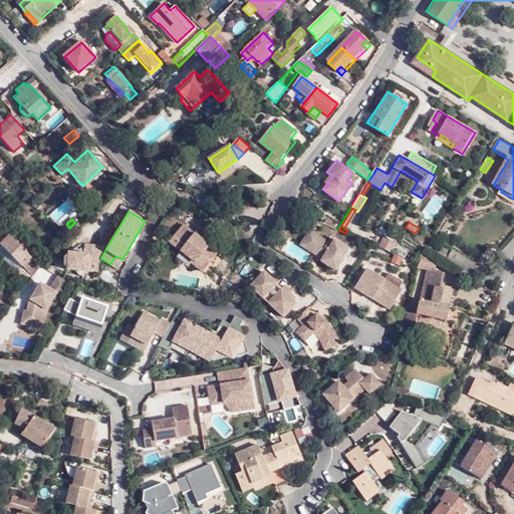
[(211,246),(183,225),(170,242),(185,254),(183,257),(203,273),(218,255),(210,248),(211,246)]
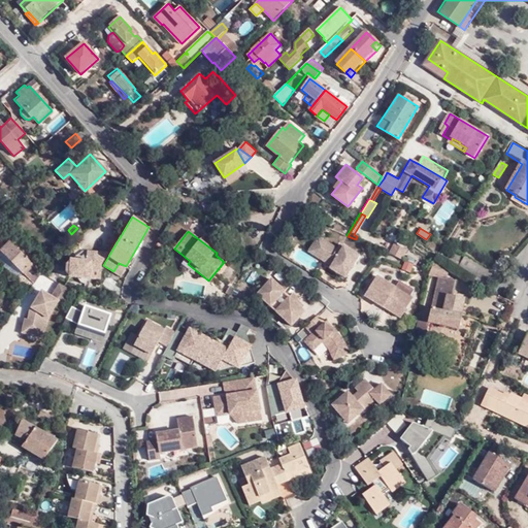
[(309,253),(332,266),(334,264),(318,254),(326,241),(319,237),(309,253)]
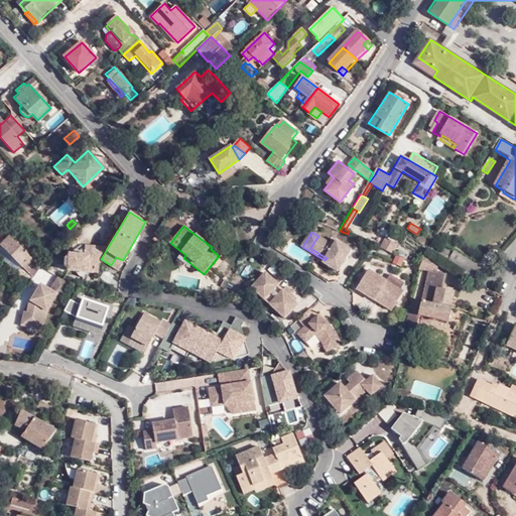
[(379,248),(392,254),(398,240),(385,234),(379,248)]
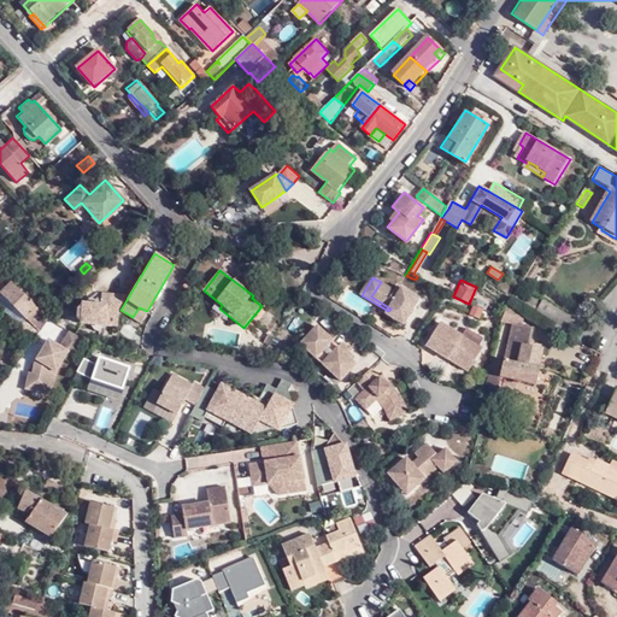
[(39,330),(48,317),(37,309),(40,307),(36,304),(35,305),(9,281),(0,289),(0,295),(12,307),(39,330)]
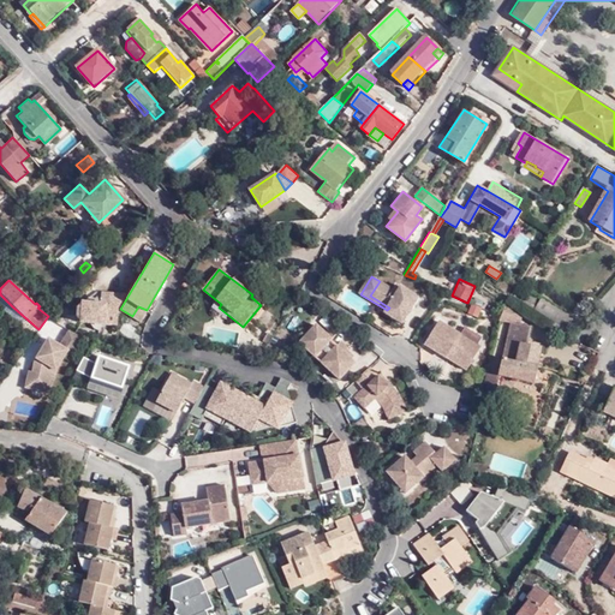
[(389,308),(387,310),(386,315),(402,324),(418,299),(396,286),(394,291),(380,281),(370,296),(389,308)]
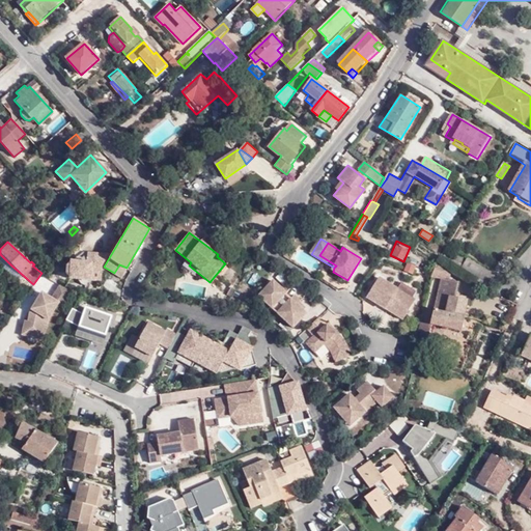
[(89,252),(88,262),(71,260),(68,277),(100,280),(102,266),(108,253),(89,252)]
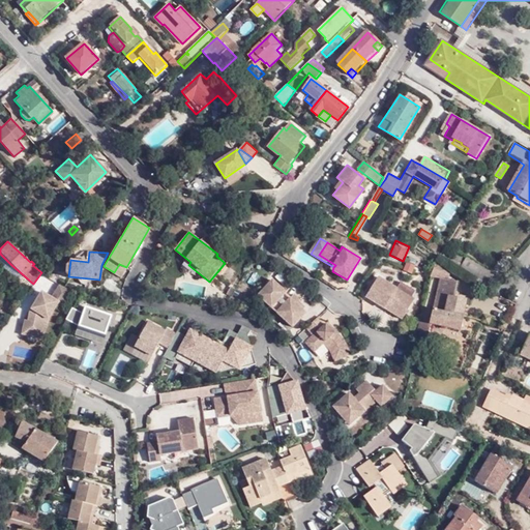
[(10,264),(0,254),(0,264),(5,270),(10,264)]
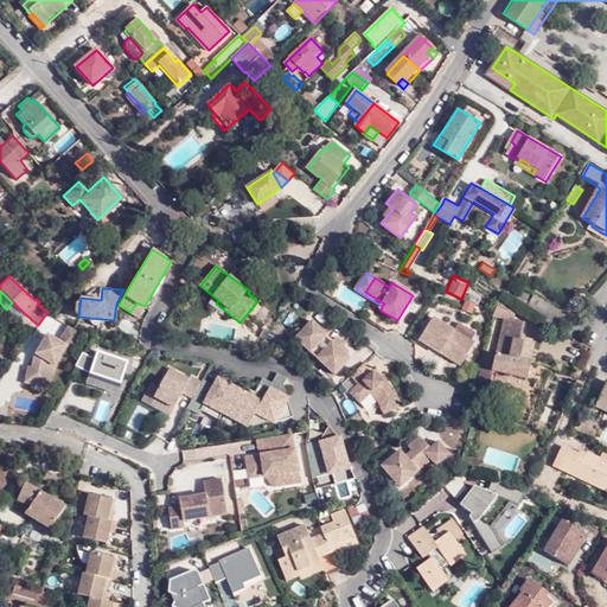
[(524,310),(529,302),(509,291),(505,298),(524,310)]
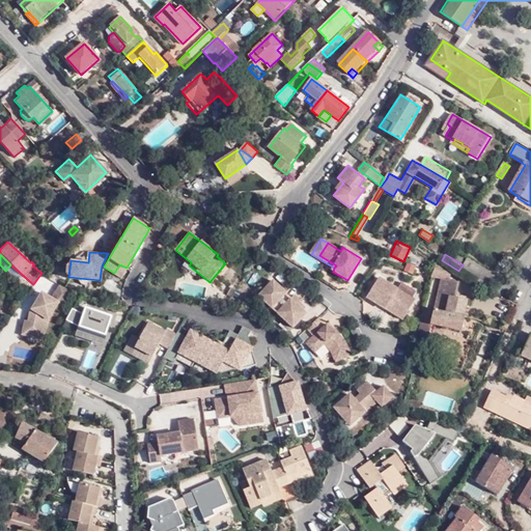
[(119,264),(114,273),(120,277),(127,268),(119,264)]
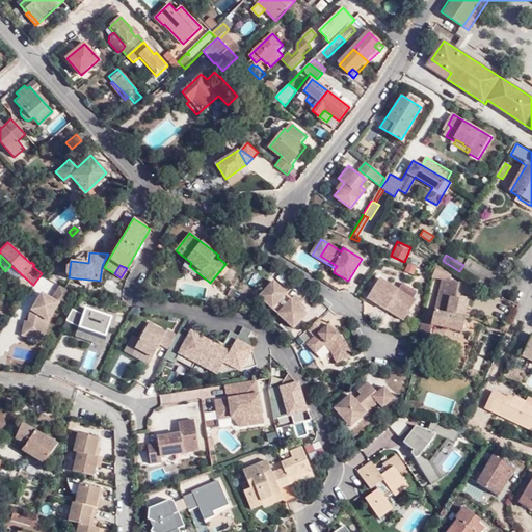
[(442,278),(435,309),(464,314),(468,298),(455,296),(457,282),(442,278)]
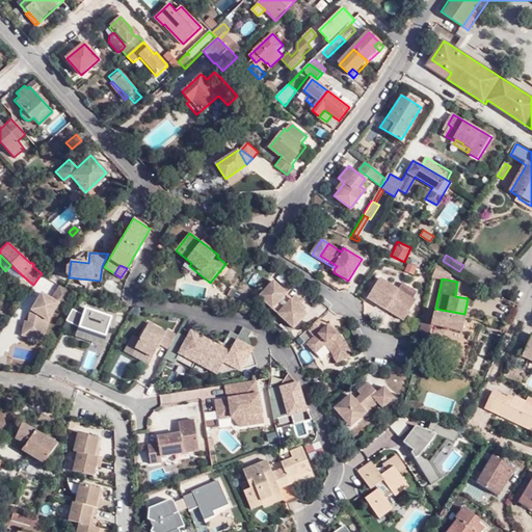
[(367,299),(386,311),(388,307),(405,318),(416,302),(380,280),(367,299)]
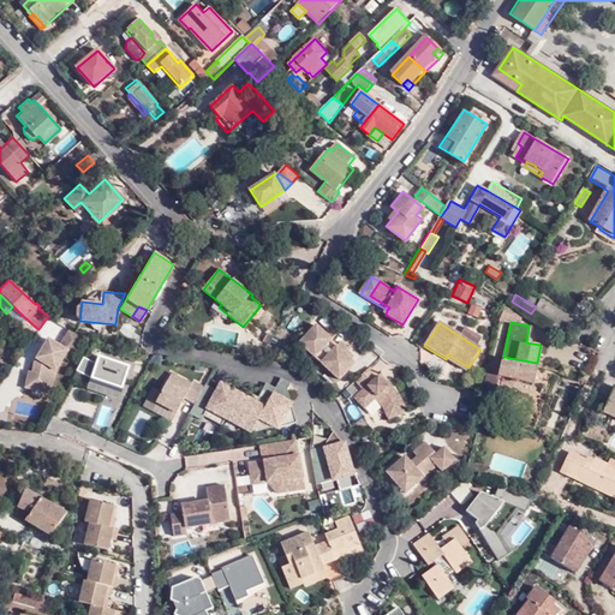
[(314,328),(304,338),(302,344),(322,363),(338,347),(330,341),(332,339),(320,328),(317,332),(314,328)]
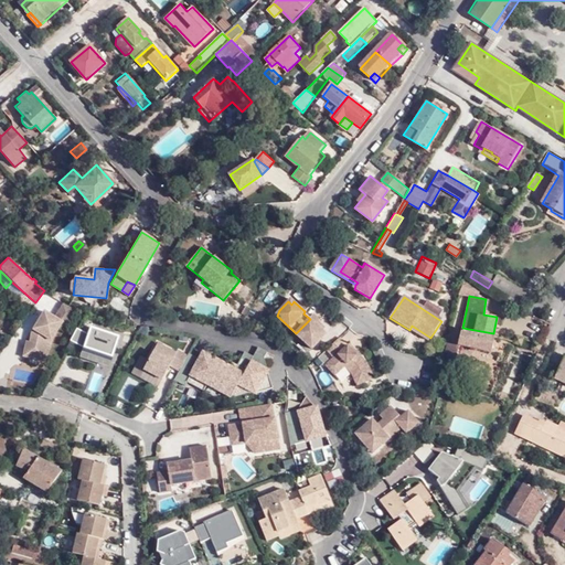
[(43,345),(50,347),(51,341),(62,322),(66,326),(76,310),(64,302),(55,317),(45,310),(32,331),(30,341),(27,353),(41,356),(43,345)]
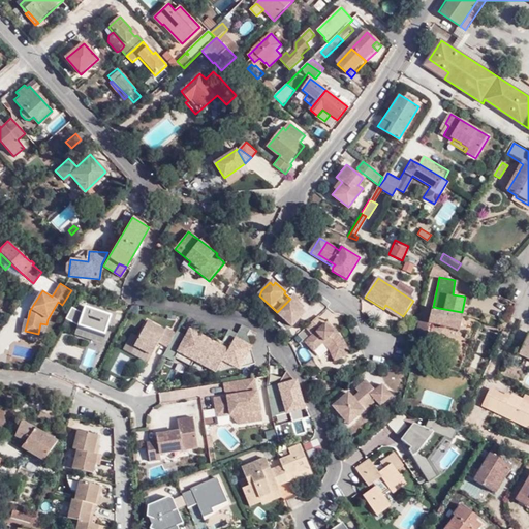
[(290,299),(277,312),(291,327),(305,313),(302,310),(296,304),(298,302),(300,300),(294,294),(290,299)]
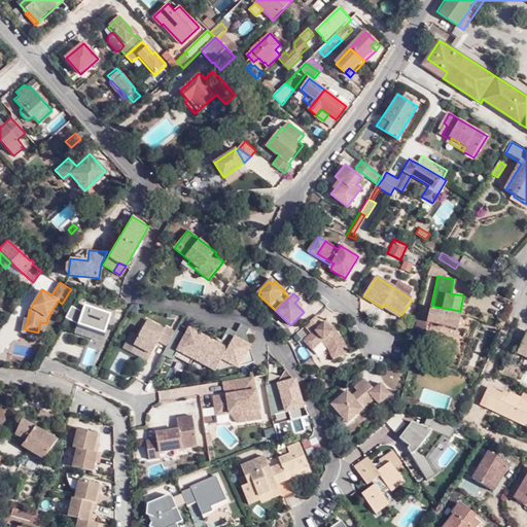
[(294,303),(301,309),(304,307),(296,301),(294,303)]
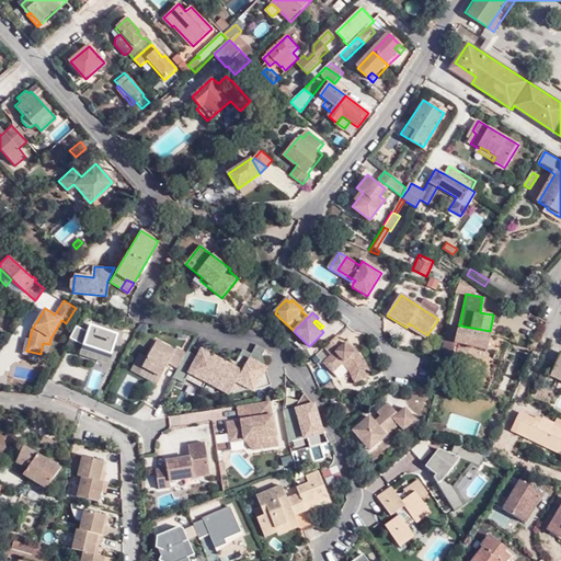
[(409,323),(407,328),(425,339),(427,335),(409,323)]
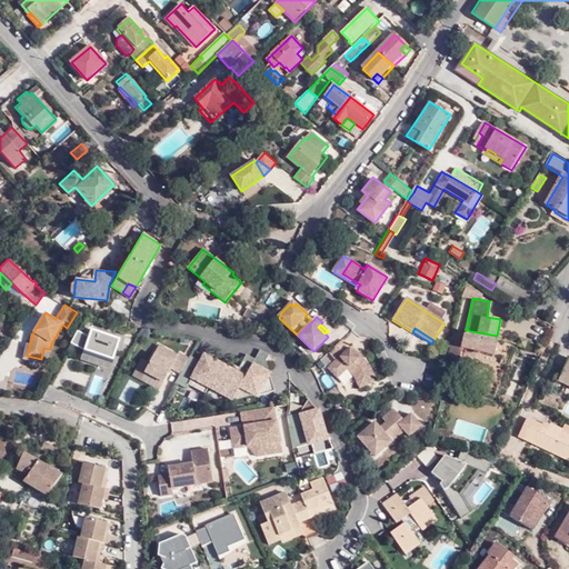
[(453,338),(453,340),(451,353),(460,356),(462,346),(493,352),(497,336),(466,330),(463,339),(453,338)]
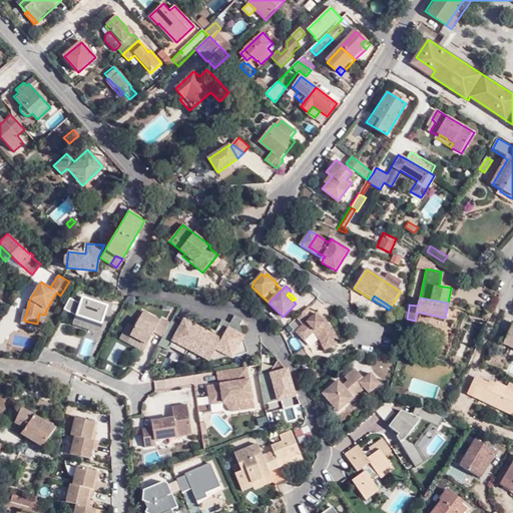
[(99,330),(107,309),(81,300),(79,306),(69,301),(63,312),(75,319),(74,322),(99,330)]
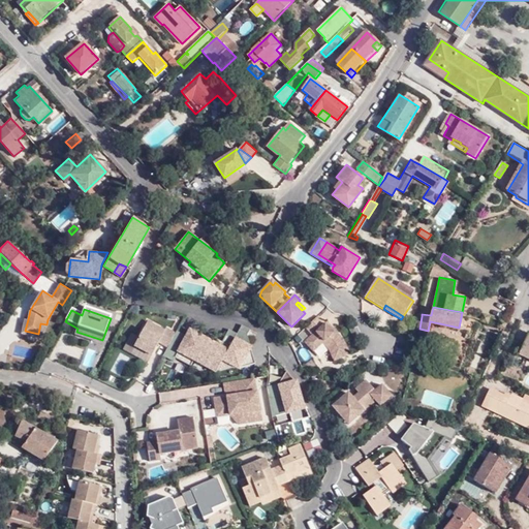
[(490,315),(483,313),(480,319),(488,322),(490,315)]
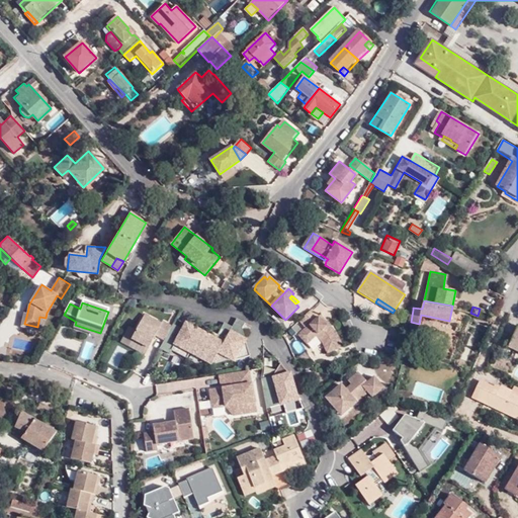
[(318,318),(312,311),(300,321),(307,327),(298,335),(307,344),(316,336),(323,343),(327,353),(342,347),(335,332),(326,322),(324,323),(322,320),(323,319),(320,316),(318,318)]
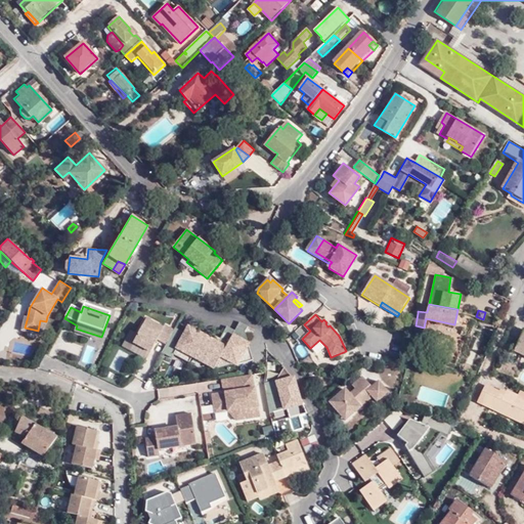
[(40,320),(38,331),(25,328),(28,316),(25,315),(22,330),(40,334),(42,324),(45,324),(46,321),(40,320)]
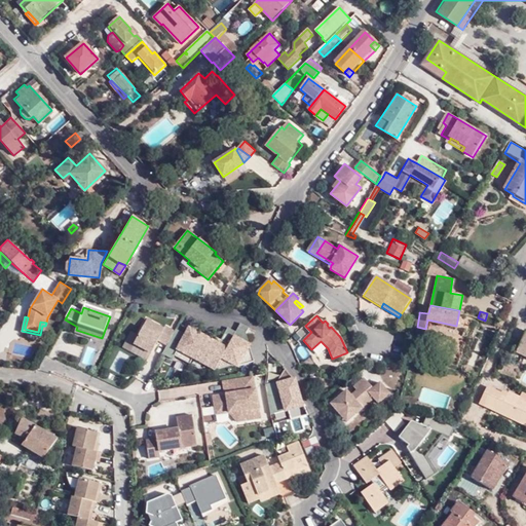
[(503,320),(496,317),(493,324),(501,327),(503,320)]
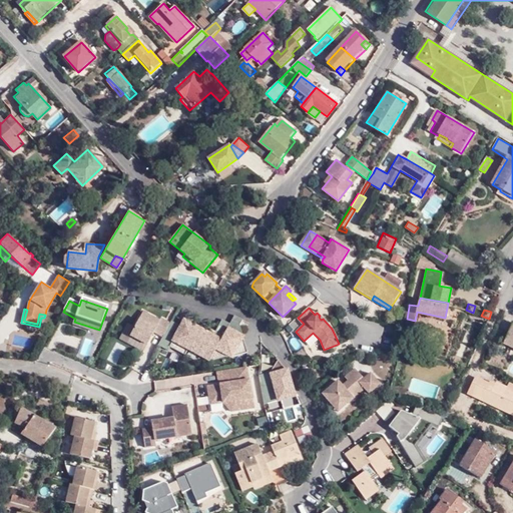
[(142,312),(129,336),(146,345),(153,333),(162,337),(168,326),(169,324),(160,319),(158,321),(142,312)]
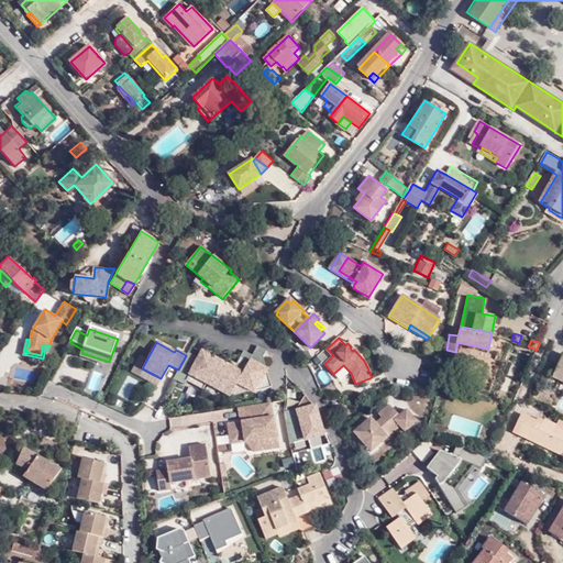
[(243,351),(235,364),(235,365),(243,370),(241,373),(228,366),(201,352),(196,363),(185,357),(178,370),(173,379),(184,385),(186,382),(202,390),(206,384),(229,397),(236,384),(253,393),(271,388),(266,371),(258,365),(263,357),(266,352),(256,346),(252,356),(243,351)]
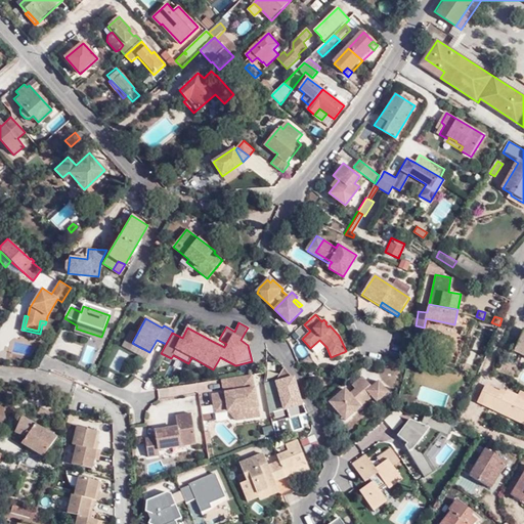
[(418,331),(412,350),(419,352),(424,328),(416,325),(415,329),(415,331),(418,331)]
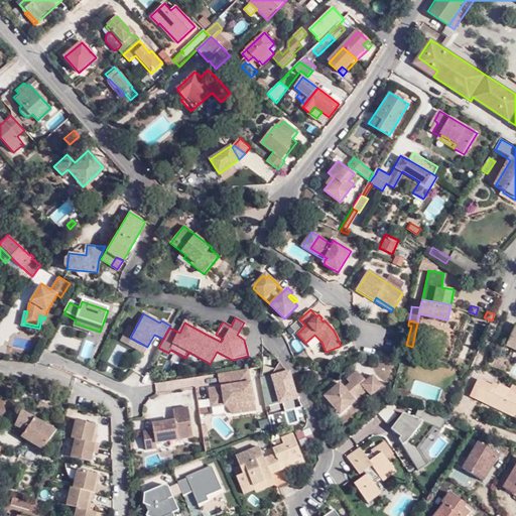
[(169,328),(179,333),(181,329),(171,324),(170,326),(169,328)]
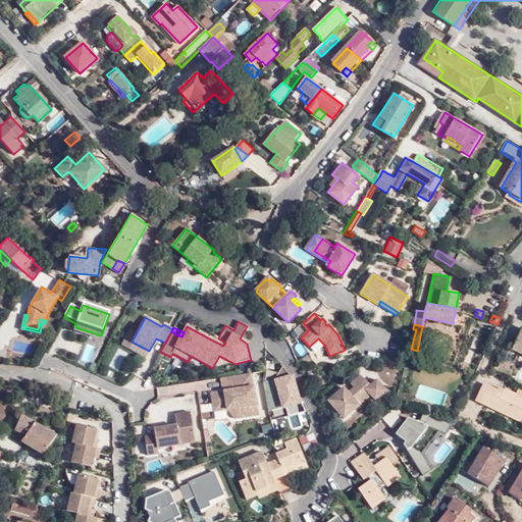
[(299,327),(295,331),(299,335),(303,332),(299,327)]
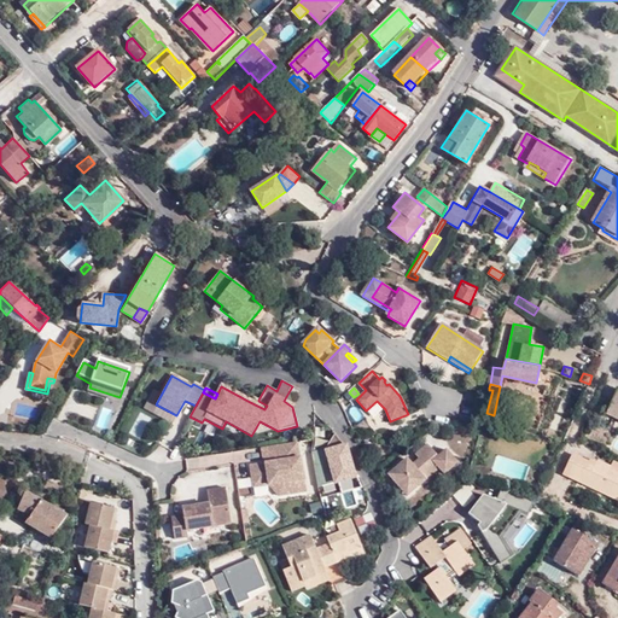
[(617,392),(606,417),(617,421),(617,392)]
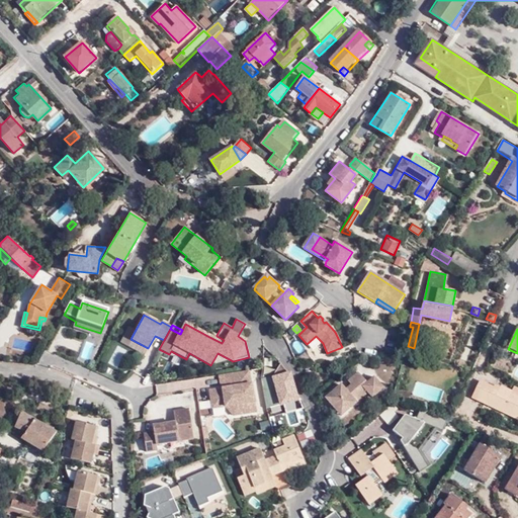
[(209,337),(222,343),(224,340),(217,336),(217,335),(211,333),(209,337)]
